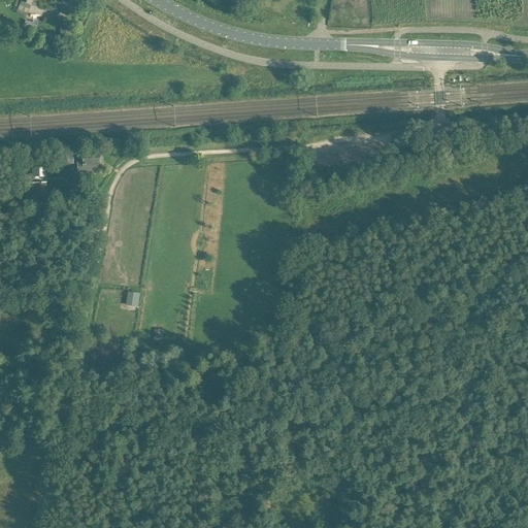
[(17,12),(26,17),(32,0),(18,0),(21,1),(17,12)]
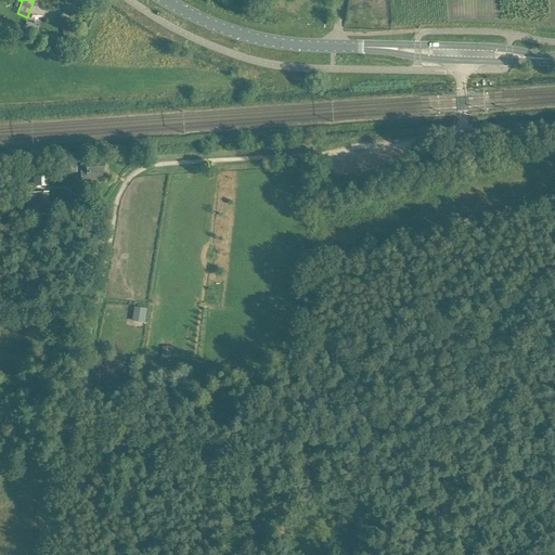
[(46,41),(54,43),(56,38),(48,35),(46,41)]
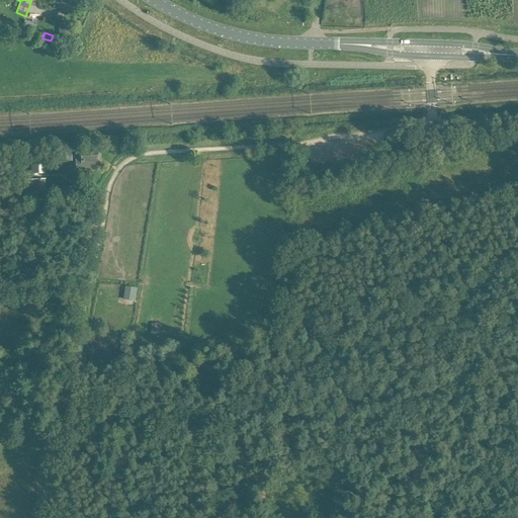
[(45,173),(44,160),(31,161),(32,174),(45,173)]
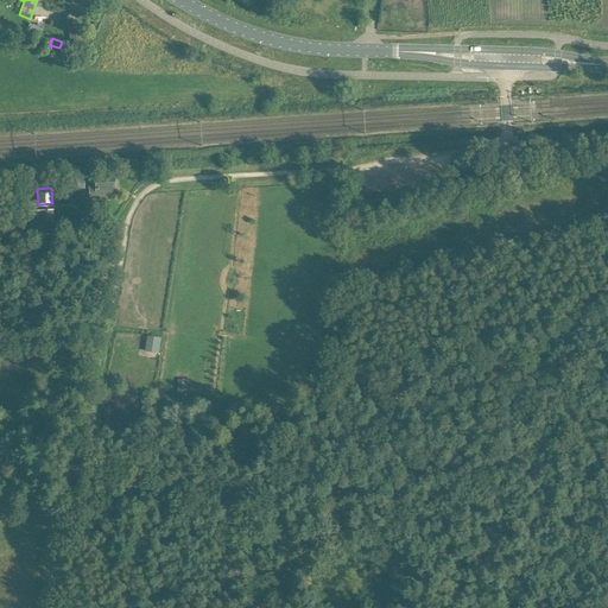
[(38,210),(38,235),(54,235),(52,210),(38,210)]
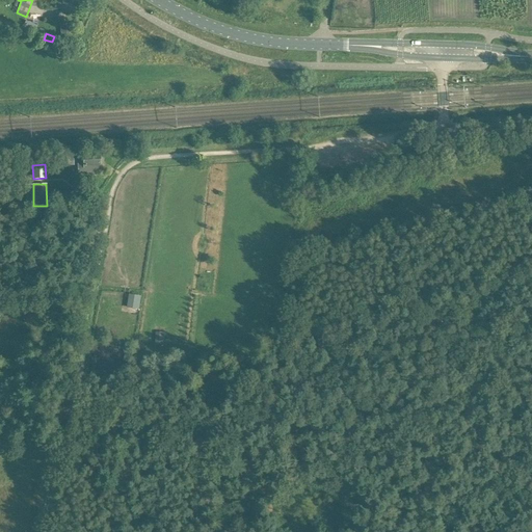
[(125,293),(123,311),(137,313),(140,295),(125,293)]
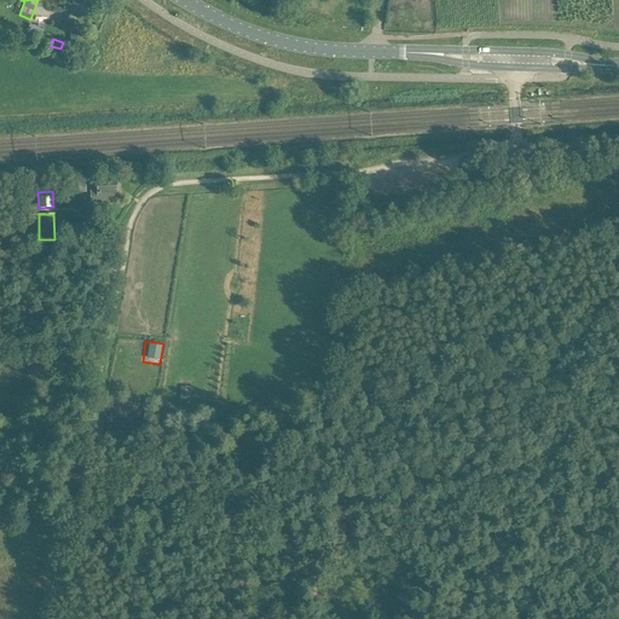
[(190,400),(191,388),(181,388),(180,400),(190,400)]
